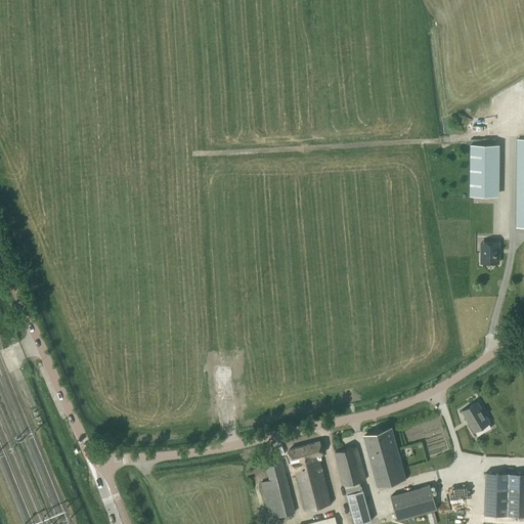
[(501,111),(501,99),(492,99),(492,110),(501,111)]
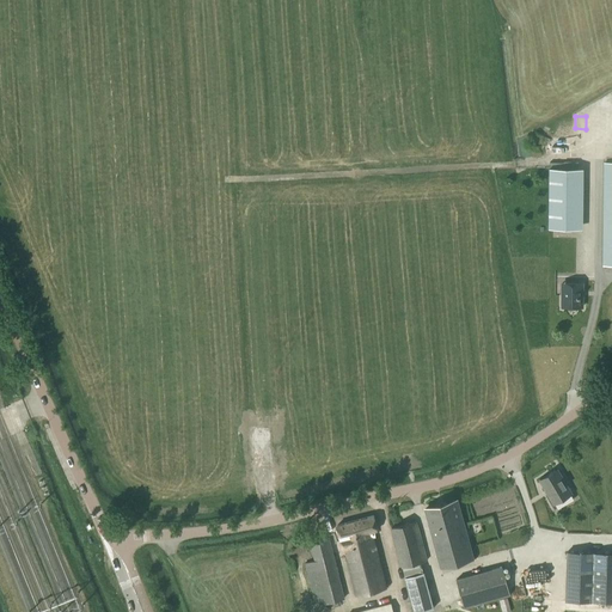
[(550,141),(536,134),(530,148),(543,154),(550,141)]
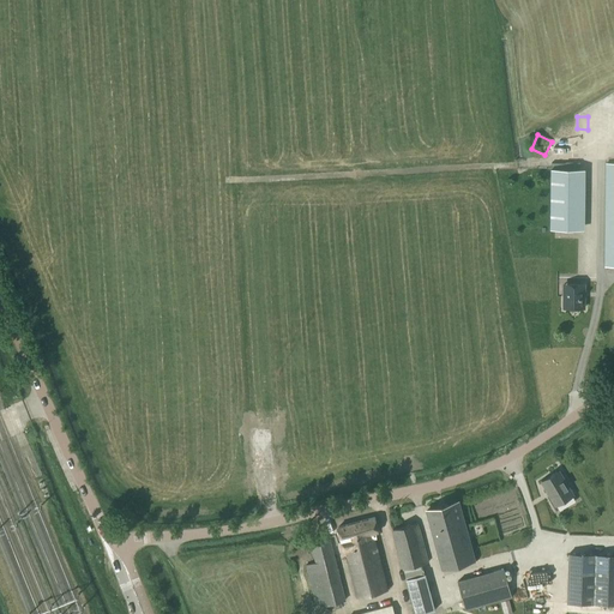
[(585,169),(551,169),(549,229),(584,230),(585,169)]
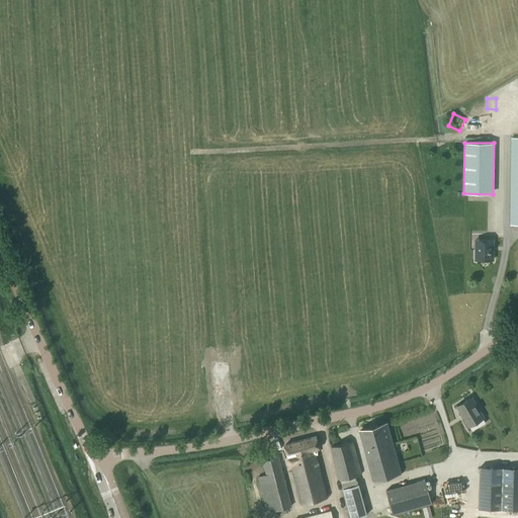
[(475,240),(475,251),(475,260),(493,260),(493,241),(475,240)]
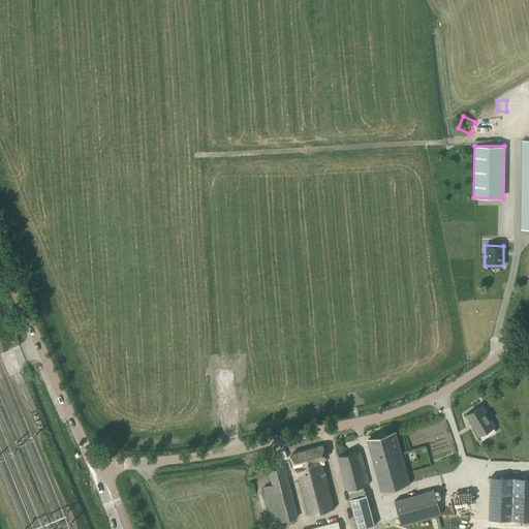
[(494,427),(481,406),(466,415),(478,436),(494,427)]
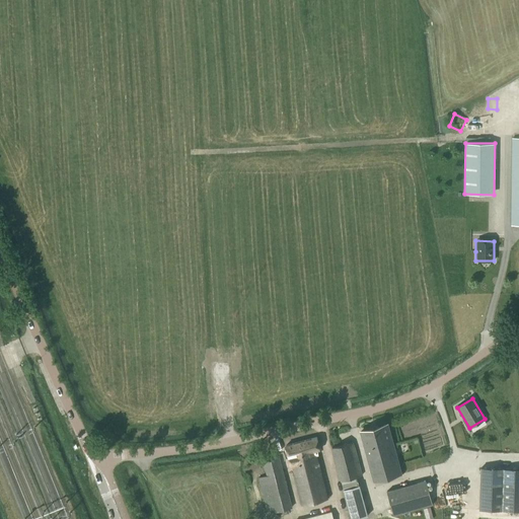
[(373,483),(401,474),(387,425),(360,433),(373,483)]
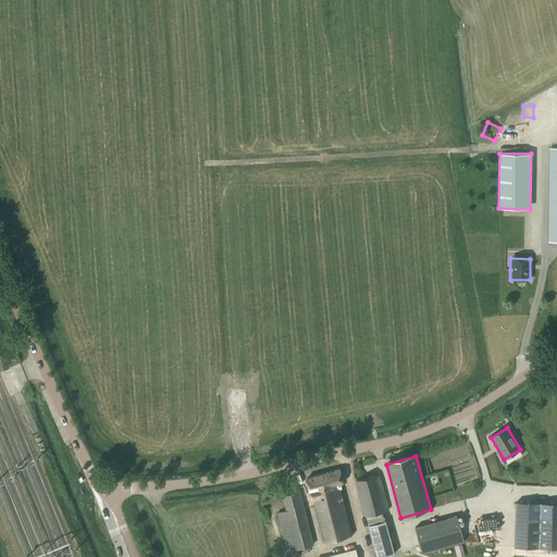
[(351,535),(339,490),(342,489),(341,484),(343,483),(338,469),(306,479),(311,500),(313,500),(323,542),(351,535)]
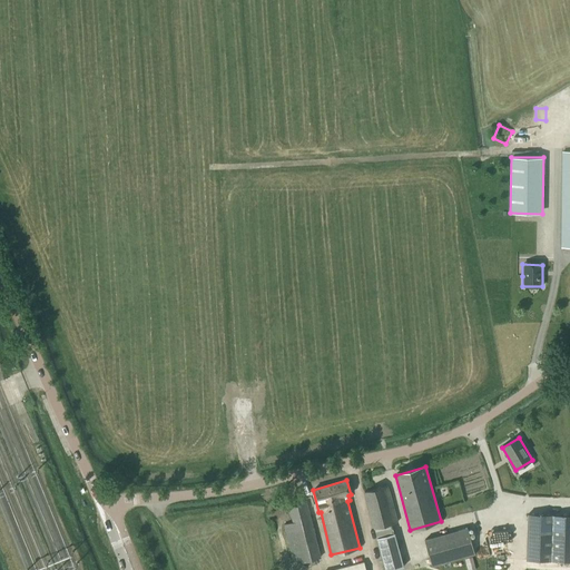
[(364,492),(384,569),(393,569),(404,567),(395,532),(394,532),(392,523),(397,522),(387,485),(364,492)]
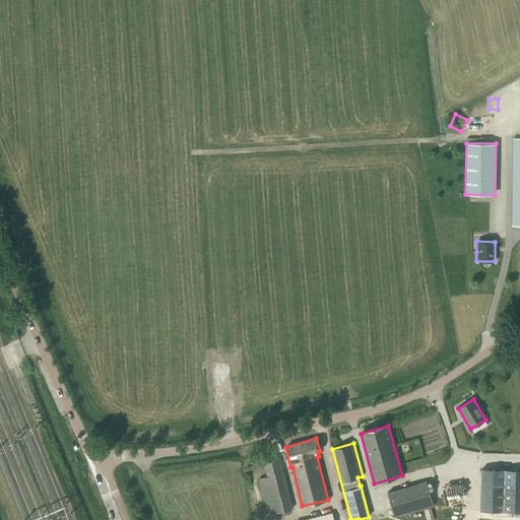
[(266,477),(259,479),(264,499),(267,499),(271,514),(278,512),(293,509),(279,459),(263,464),(266,477)]
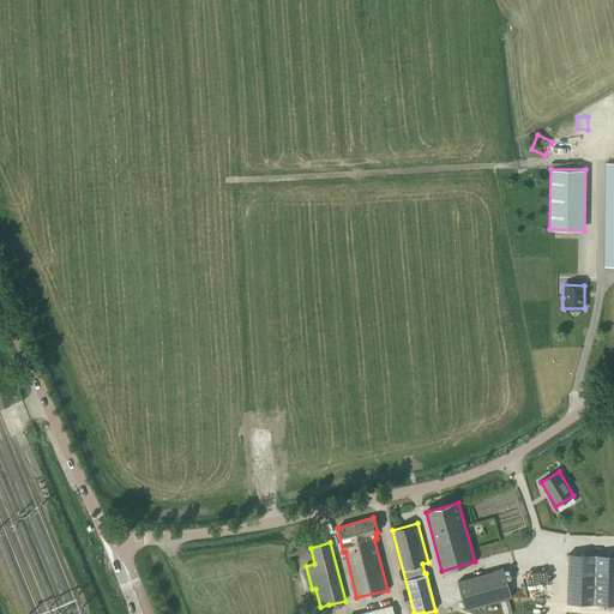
[(567,602),(613,603),(613,554),(569,554),(567,602)]
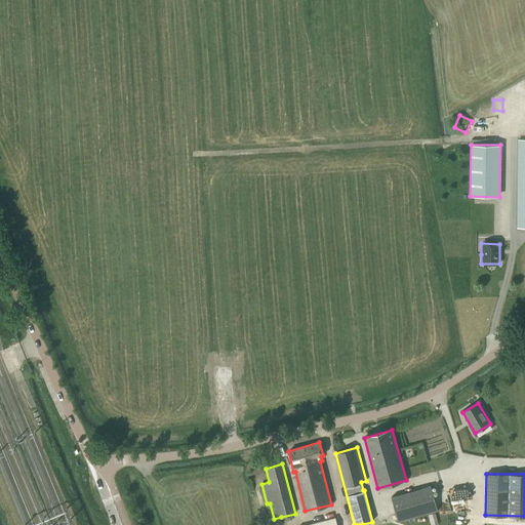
[(431,486),(391,496),(398,522),(437,511),(431,486)]
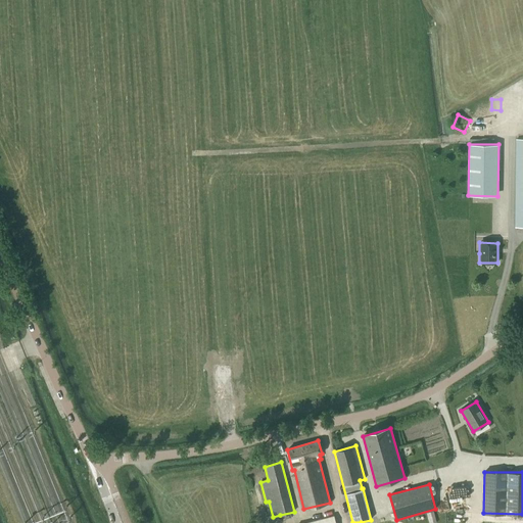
[(469,487),(450,488),(450,508),(462,508),(462,500),(470,500),(469,487)]
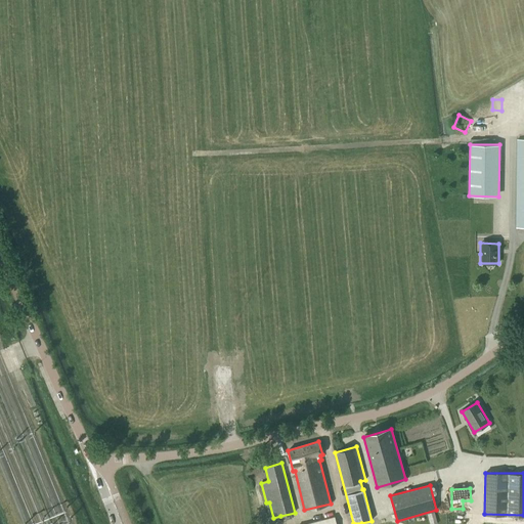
[(428,514),(431,523),(433,523),(438,522),(434,512),(428,514)]
